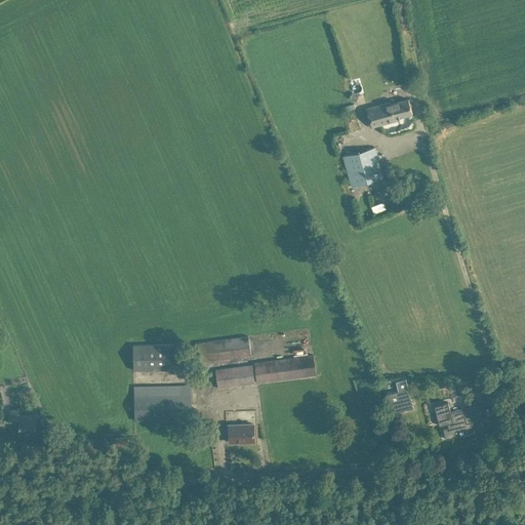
[(412,113),(412,112),(408,98),(390,104),(390,102),(367,108),(372,126),(397,120),(396,118),(412,113)]
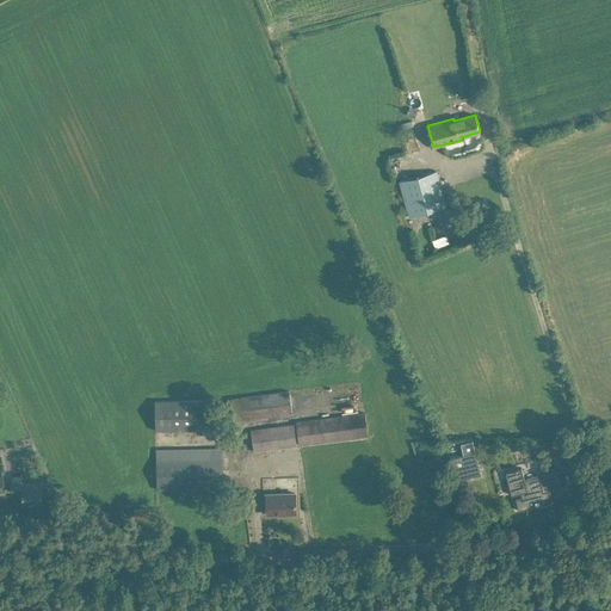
[(415,122),(405,125),(409,137),(420,134),(415,122)]
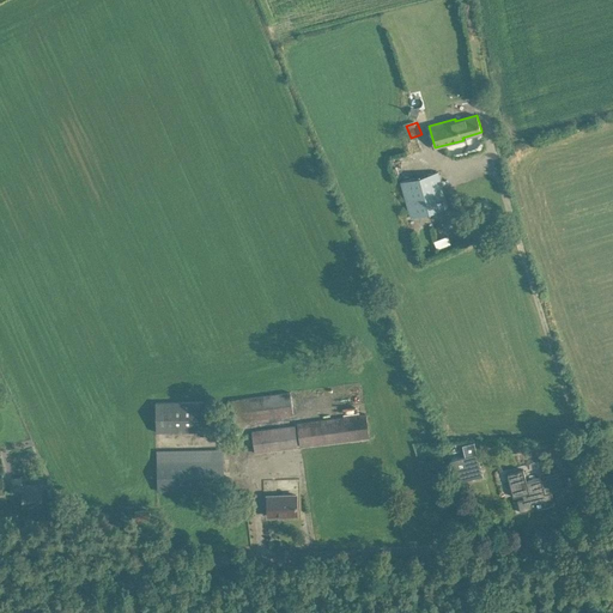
[(438,171),(400,182),(411,218),(449,207),(438,171)]
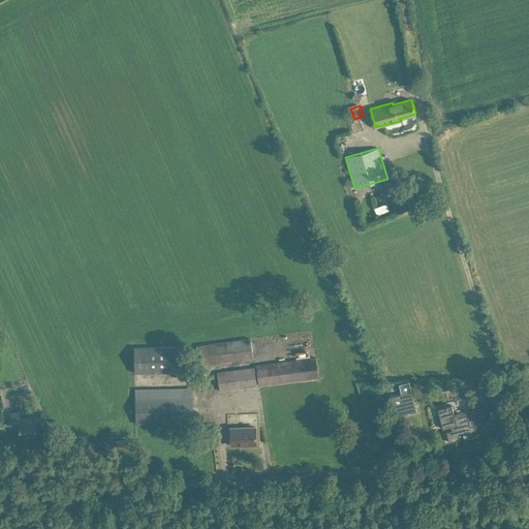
[(398,169),(404,167),(401,158),(395,160),(398,169)]
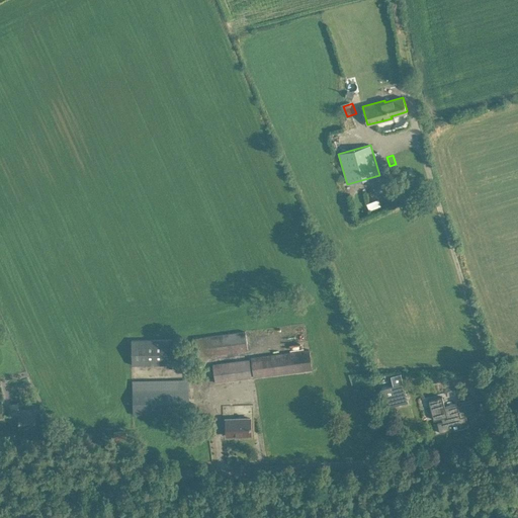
[(372,211),(384,208),(383,201),(370,204),(372,211)]
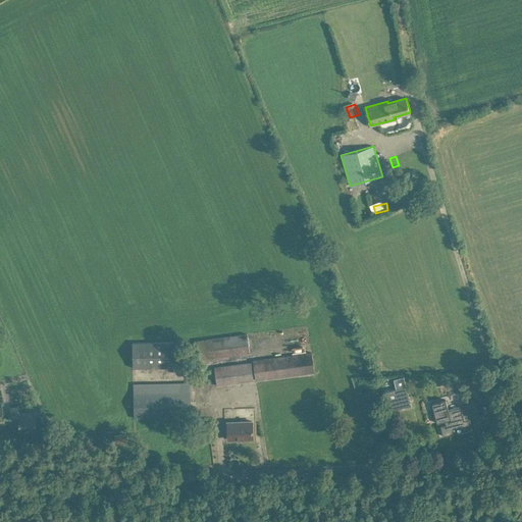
[(250,352),(247,333),(197,341),(199,359),(250,352)]
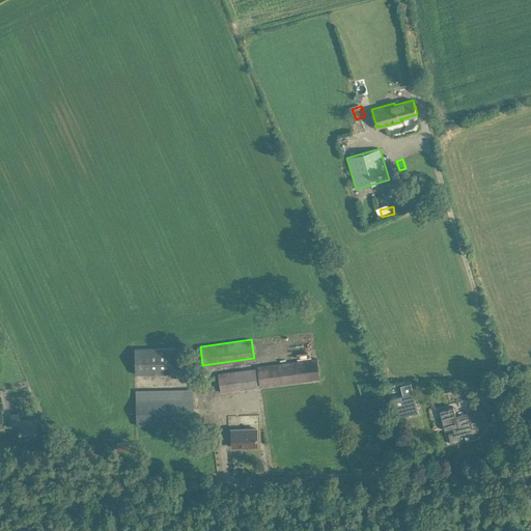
[(135,348),(135,373),(176,373),(176,347),(135,348)]
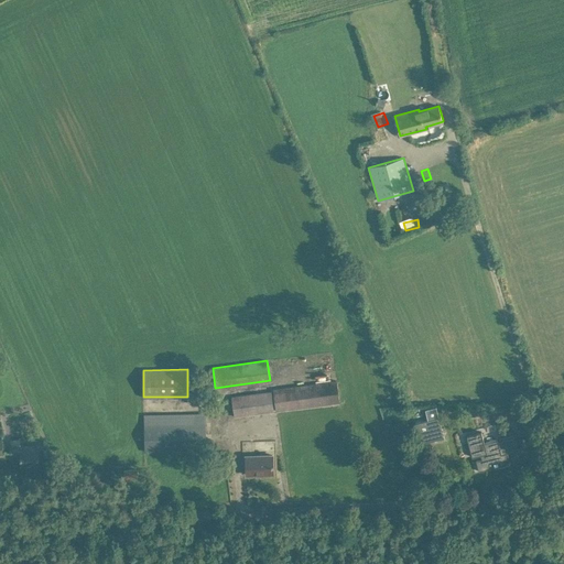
[(339,402),(337,381),(273,390),(277,411),(339,402)]
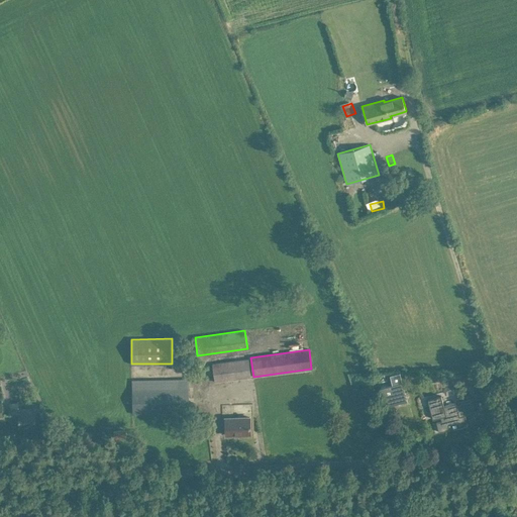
[(251,377),(248,358),(212,364),(215,382),(251,377)]
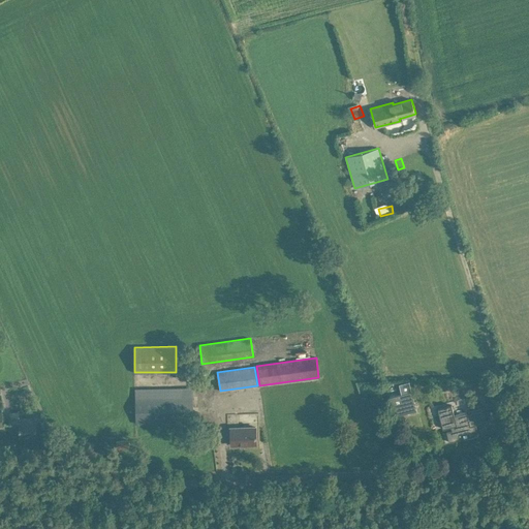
[(402,394),(389,398),(391,407),(393,416),(416,410),(411,392),(409,381),(399,383),(402,394)]
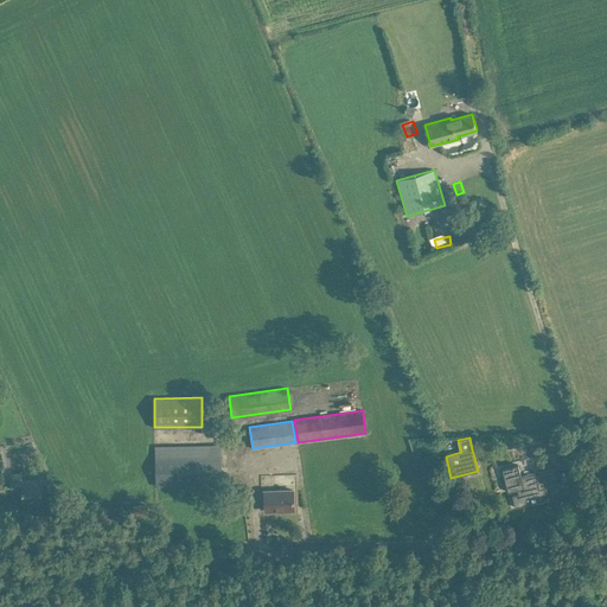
[(222,485),(222,473),(221,445),(154,446),(155,474),(155,486),(222,485)]
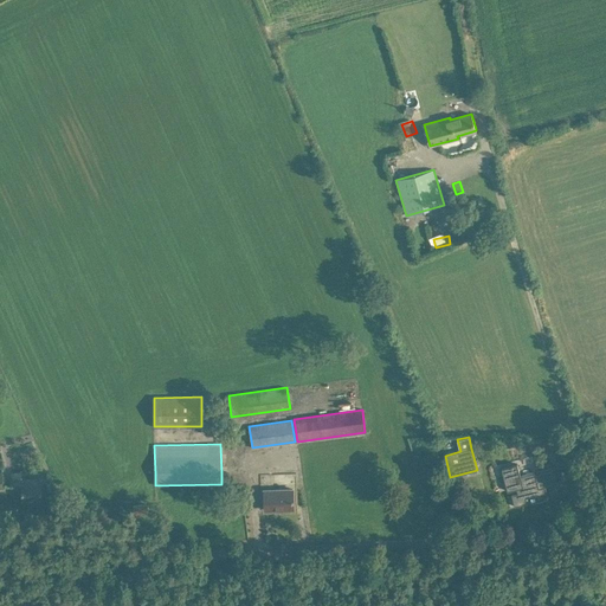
[(556,483),(553,472),(550,463),(533,468),(534,472),(521,476),(517,464),(502,468),(504,479),(508,490),(516,488),(517,492),(511,495),(515,505),(532,502),(530,497),(535,496),(536,501),(548,497),(546,487),(556,483)]
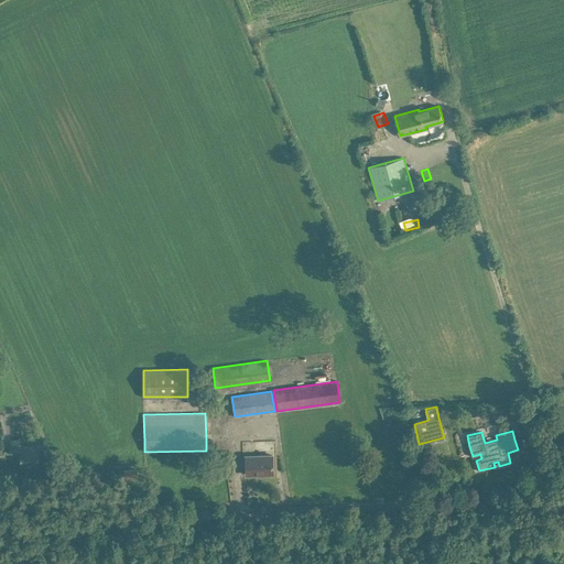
[(39,463),(39,452),(38,445),(20,446),(10,446),(10,454),(20,453),(21,464),(39,463)]
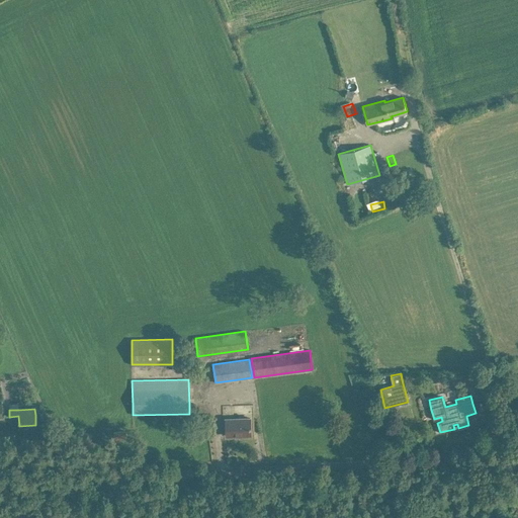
[(251,435),(250,425),(250,418),(226,419),(227,426),(227,436),(237,435),(237,434),(250,434),(250,435),(251,435)]
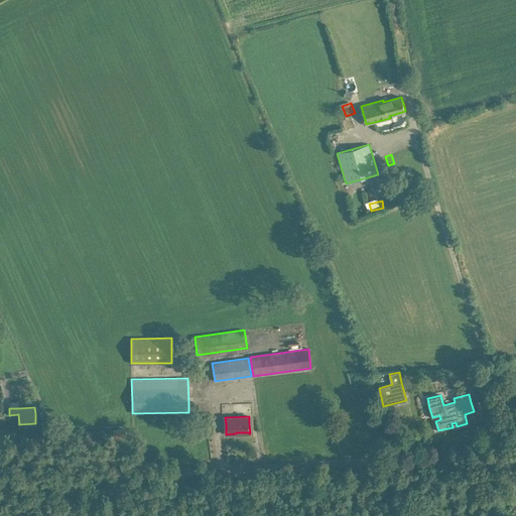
[(126,437),(125,428),(112,429),(112,438),(126,437)]
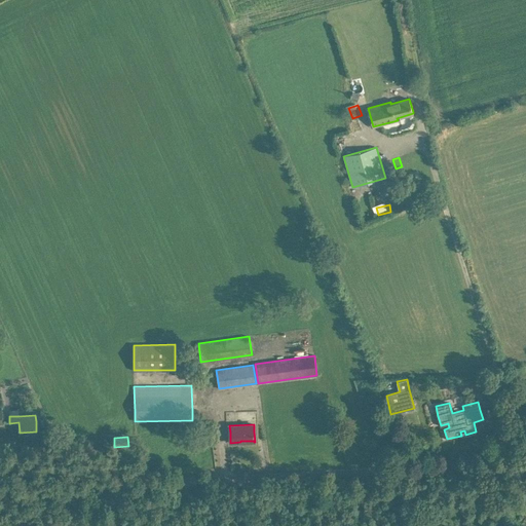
[(427,525),(424,510),(414,513),(417,525),(427,525)]
